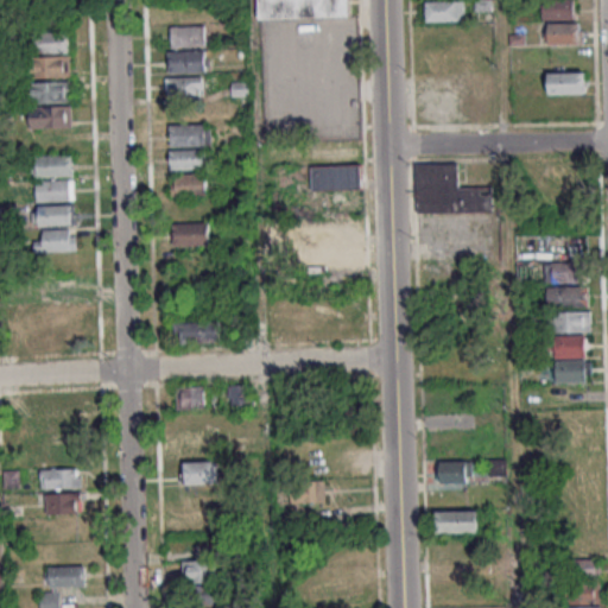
[(258,0),(259,18),(348,16),(347,0),(258,0)]
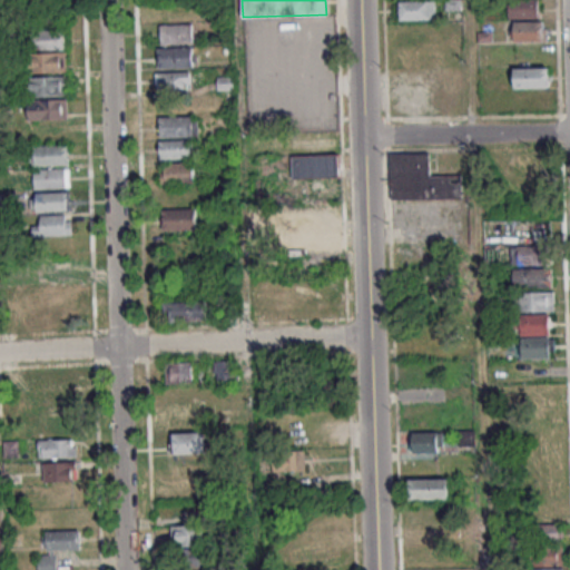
[(436,0),(400,0),(400,19),(436,19),(436,0)]
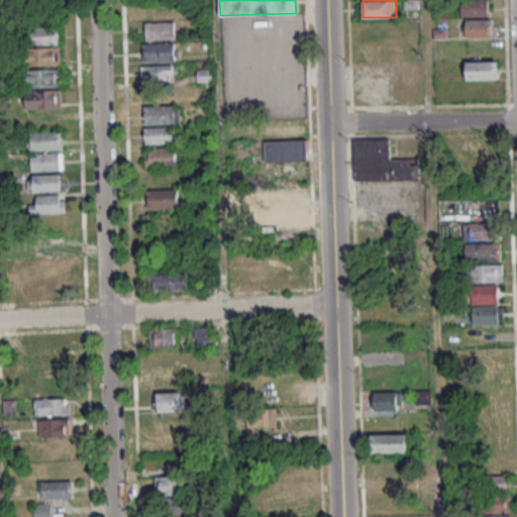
[(488,0),(460,0),(461,15),(489,15),(488,0)]
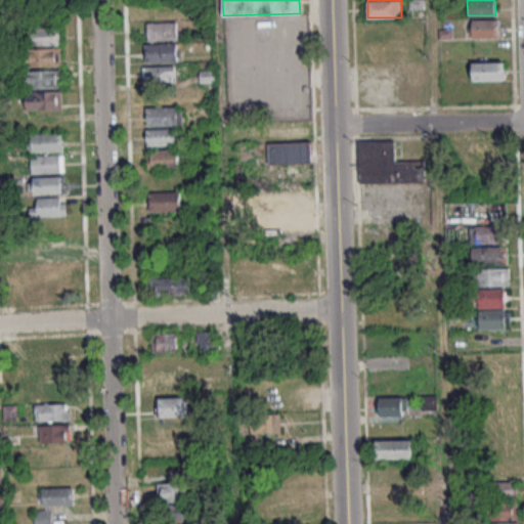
[(503,19),(472,19),(472,38),(503,38),(503,19)]
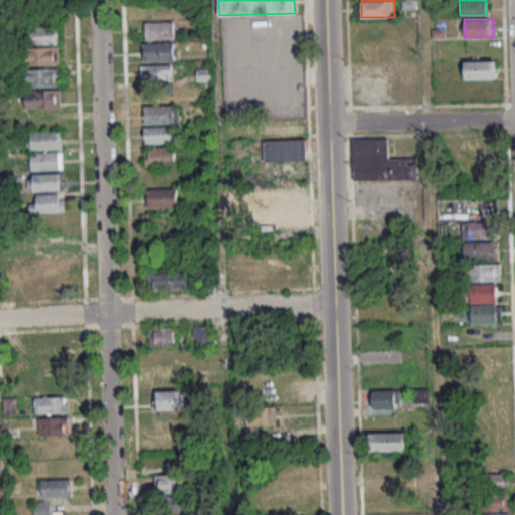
[(174,21),(144,21),(144,39),(174,39),(174,21)]
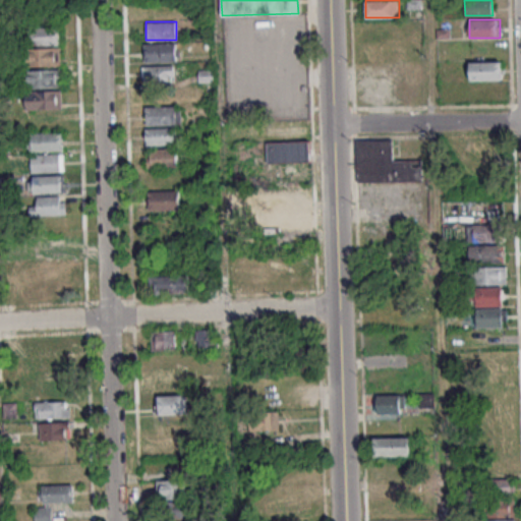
[(59,26),(32,26),(32,45),(59,45),(59,26)]
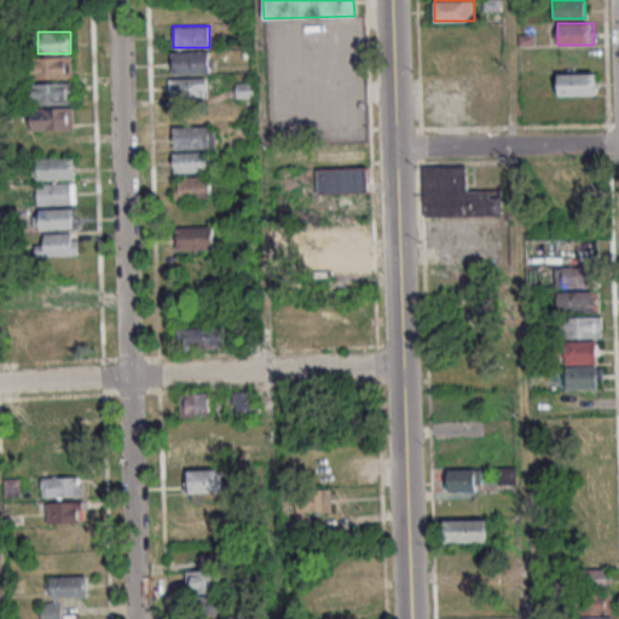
[(209,51),(172,51),(172,74),(209,74),(209,51)]
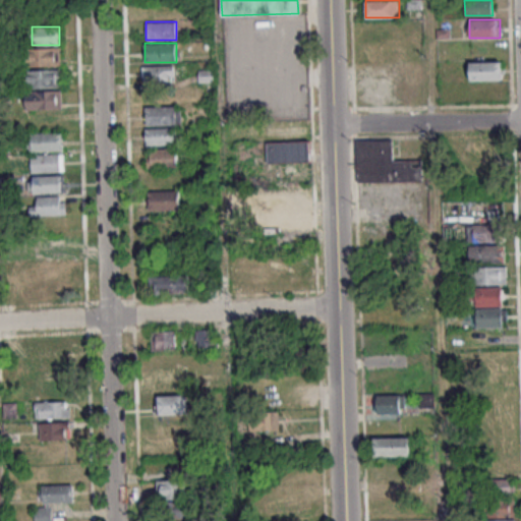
[(27,65),(61,65),(61,48),(27,48),(27,65)]
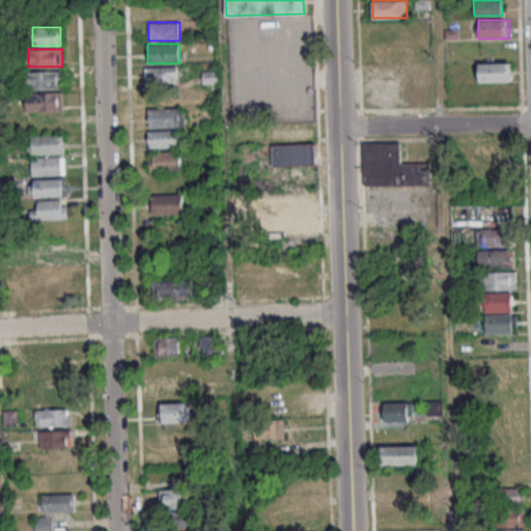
[(480,62),(480,81),(512,81),(512,62),(480,62)]
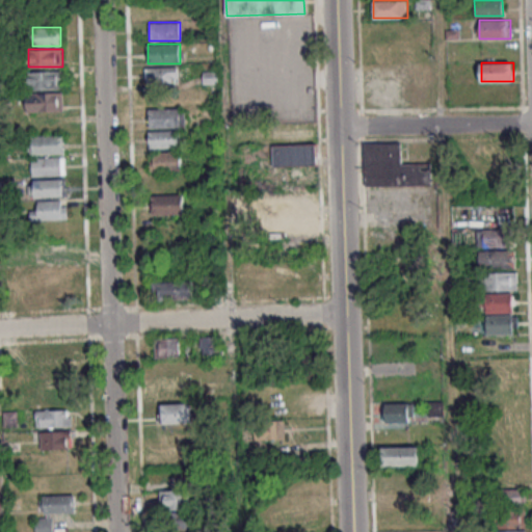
[(179,84),(179,67),(145,67),(145,84),(179,84)]
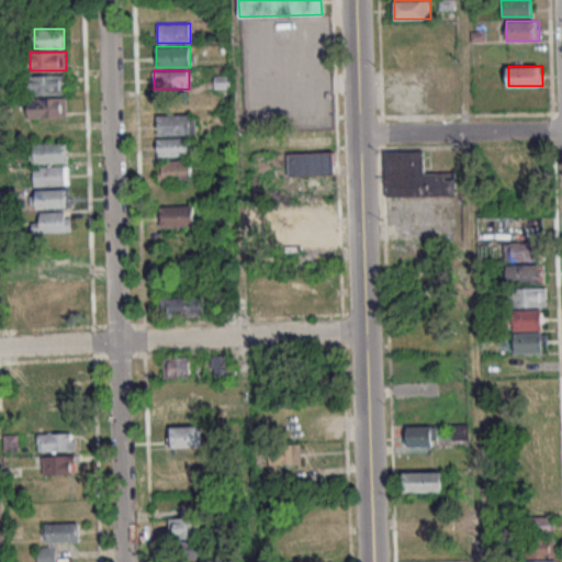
[(30,94),(66,94),(66,75),(30,75),(30,94)]
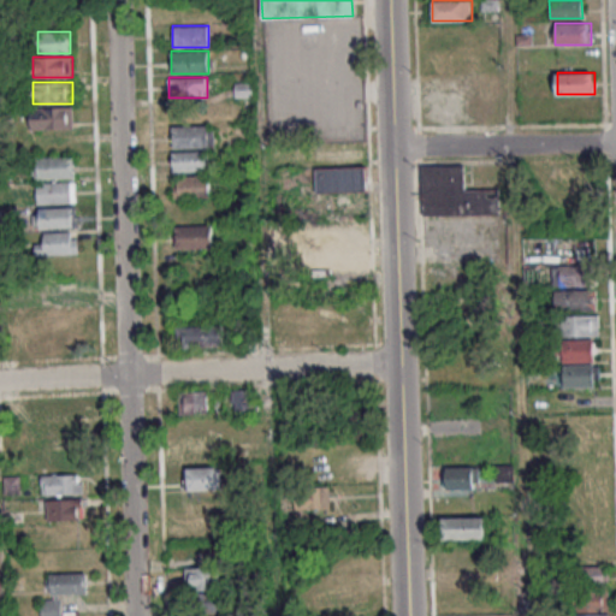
[(30,107),(30,129),(73,129),(73,107),(30,107)]
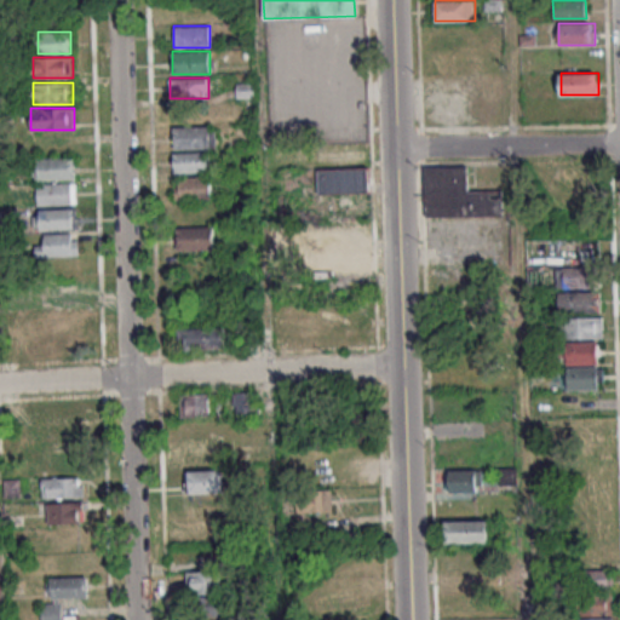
[(216,126),(173,126),(173,148),(216,148),(216,126)]
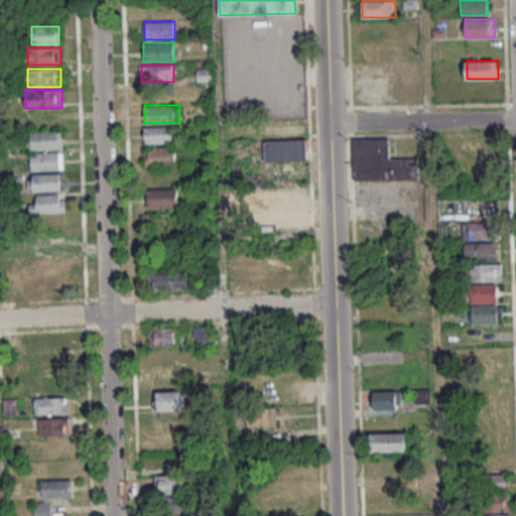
[(305,160),(305,139),(290,139),(290,121),(268,122),(269,160),(305,160)]
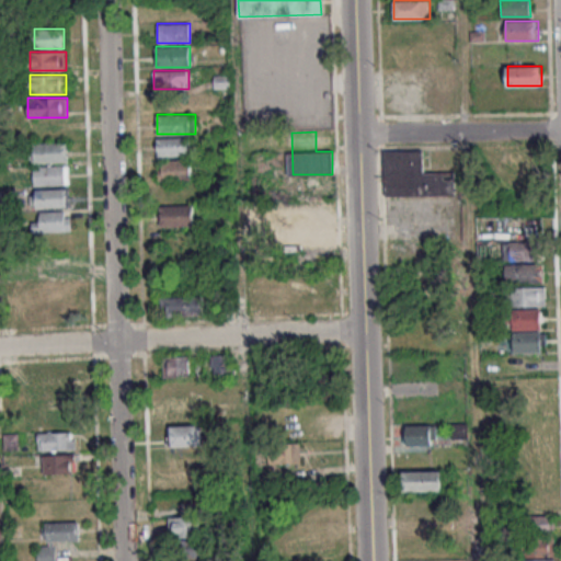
[(157,138),(157,155),(191,155),(191,138),(157,138)]
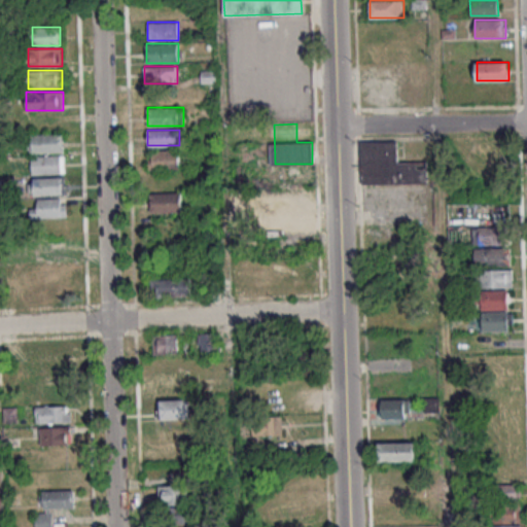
[(63,134),(31,134),(31,152),(63,152),(63,134)]
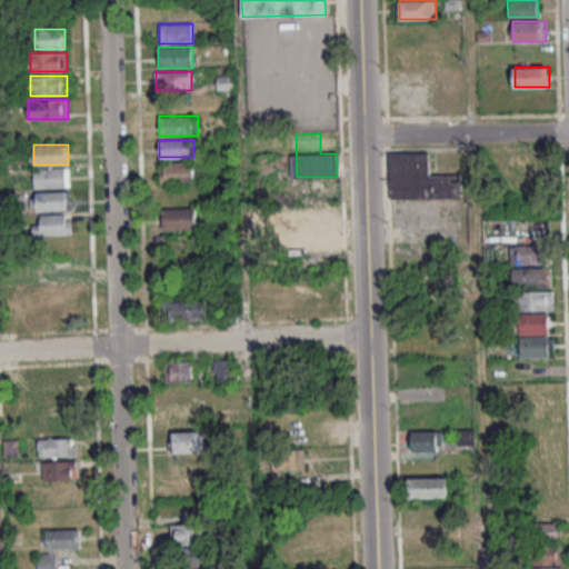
[(429,152),(390,152),(390,199),(461,199),(461,176),(429,176),(429,152)]
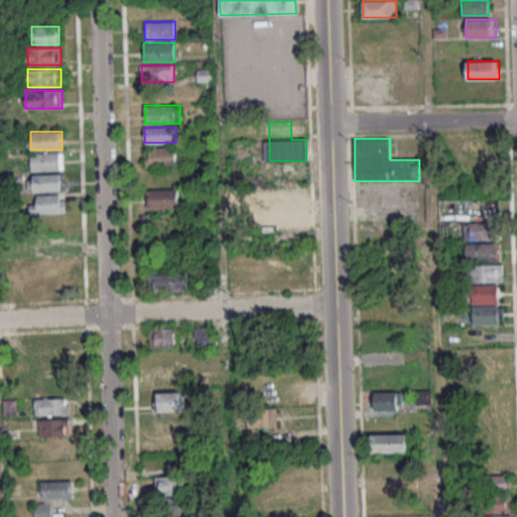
[(146,147),(146,166),(177,166),(177,147),(146,147)]
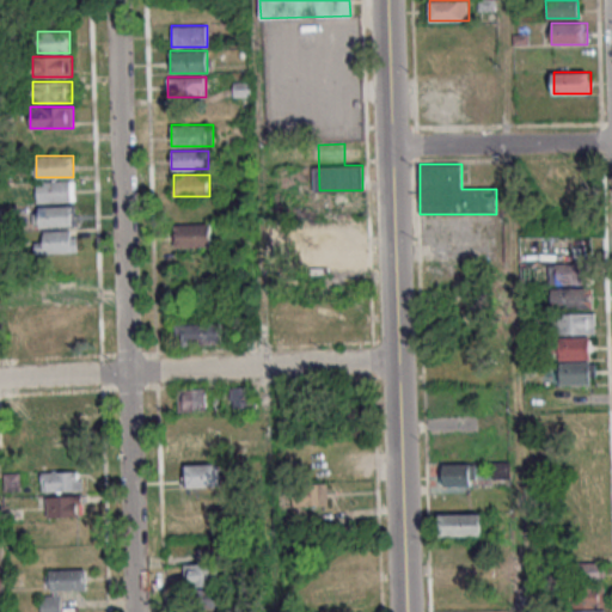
[(36,181),(36,201),(73,201),(73,181),(36,181)]
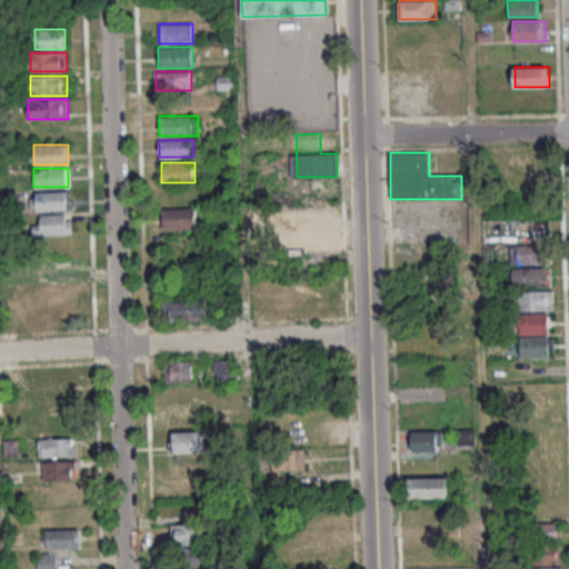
[(70,210),(70,190),(31,190),(31,210),(70,210)]
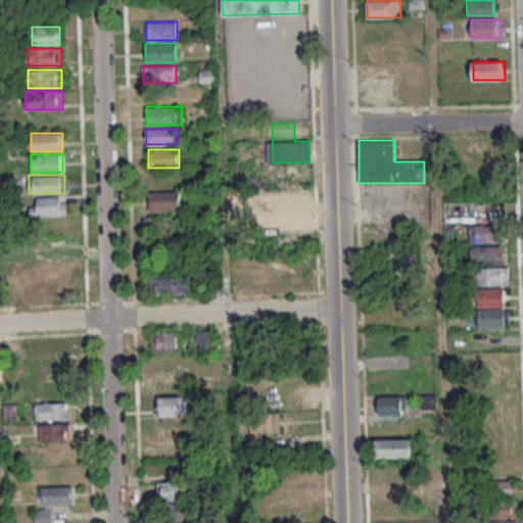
[(300,186),(277,186),(277,203),(300,203),(300,186)]
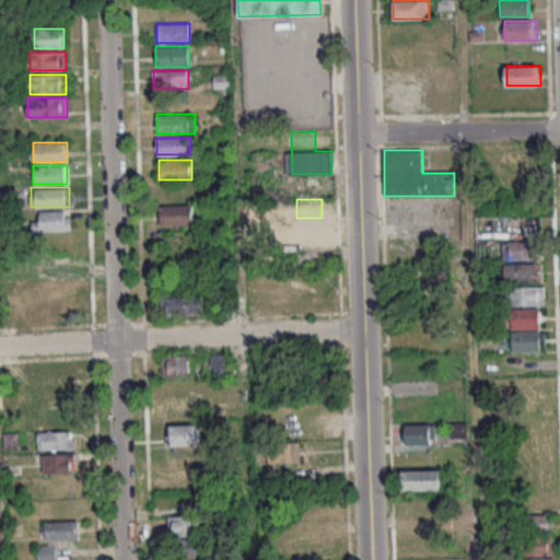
[(160,205),(160,225),(193,225),(193,205),(160,205)]
